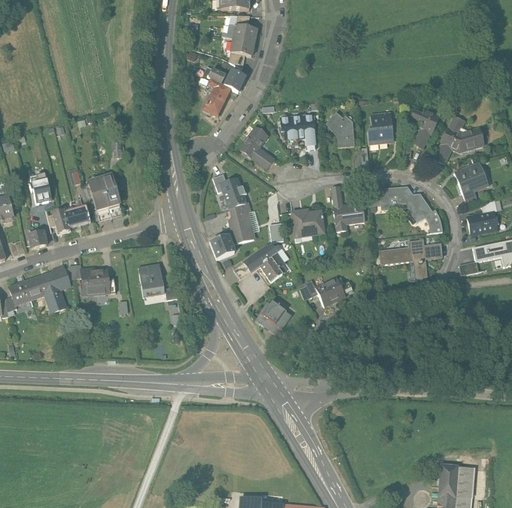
[(219,0),(219,10),(250,10),(250,1),(247,1),(247,0),(219,0)]
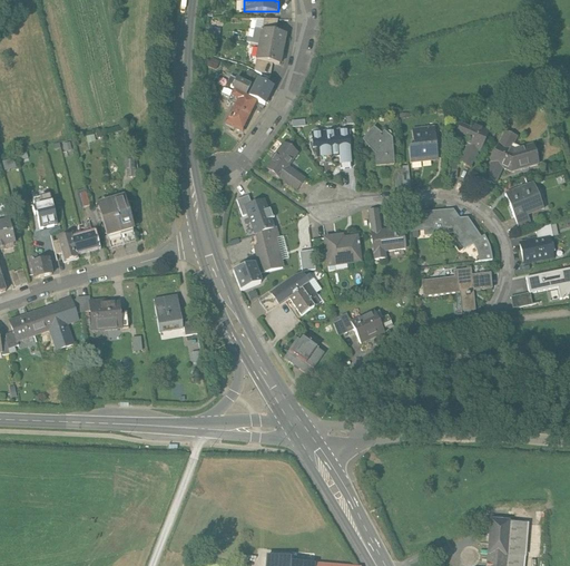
[(262,28),(276,30),(277,17),(264,17),(262,28)]
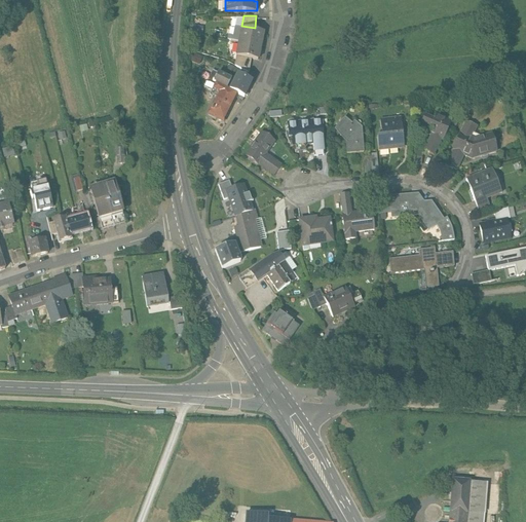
[(255,28),(241,26),(238,39),(263,43),(265,30),(255,28)]
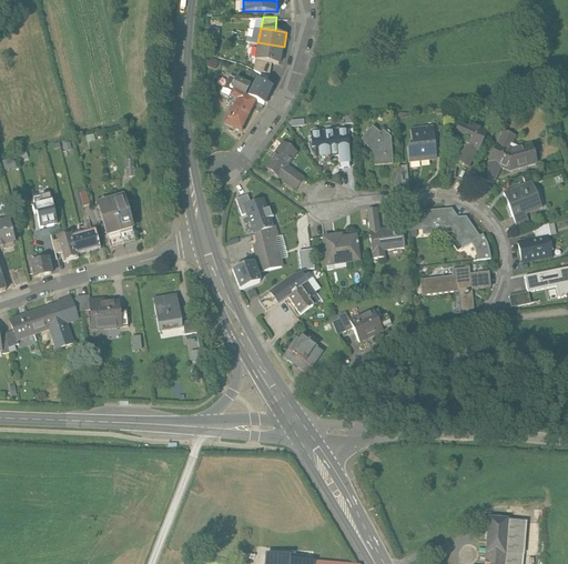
[(284,47),(257,42),(255,58),(272,61),(281,63),(284,47)]
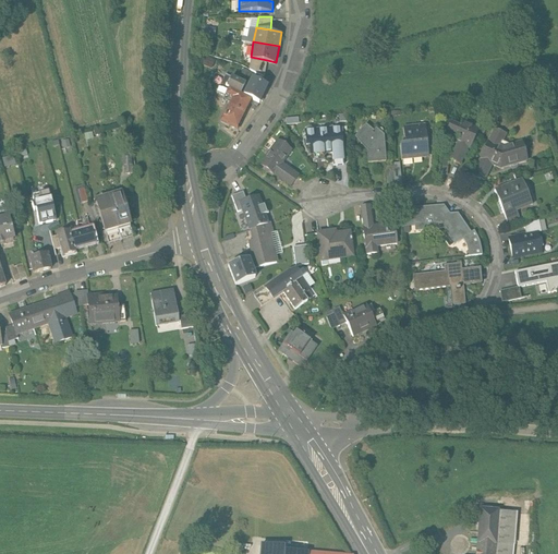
[(216,58),(205,53),(202,61),(213,65),(216,58)]
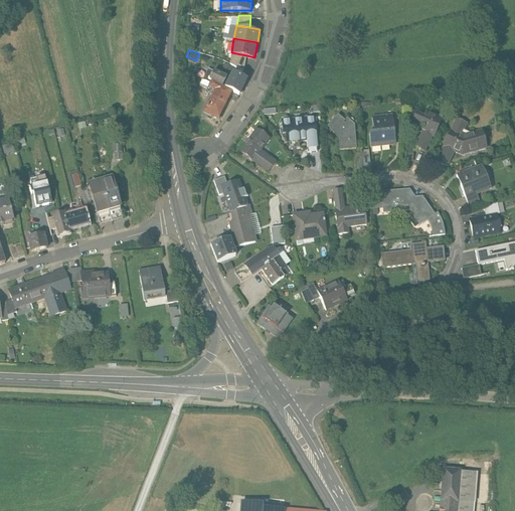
[(246,55),(231,52),(229,61),(243,68),(246,55)]
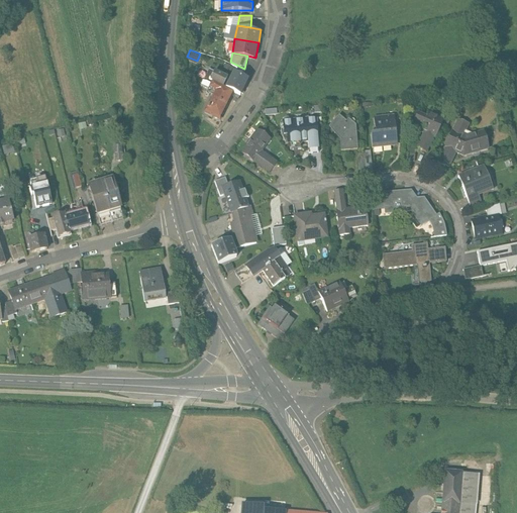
[(210,67),(204,79),(223,87),(227,76),(210,67)]
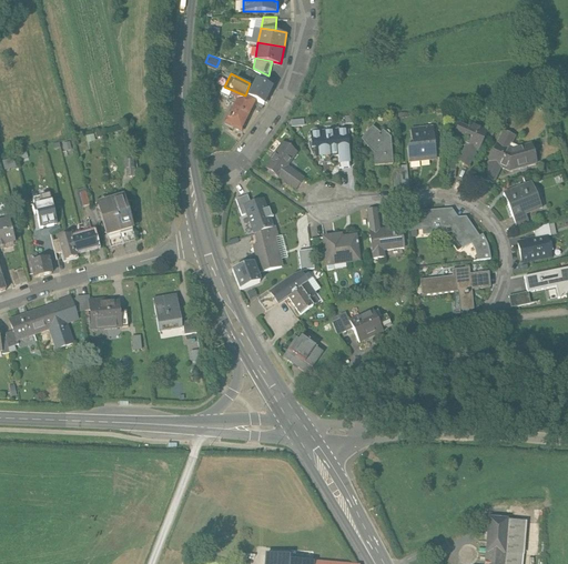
[(257,78),(249,97),(256,101),(264,103),(273,84),(257,78)]
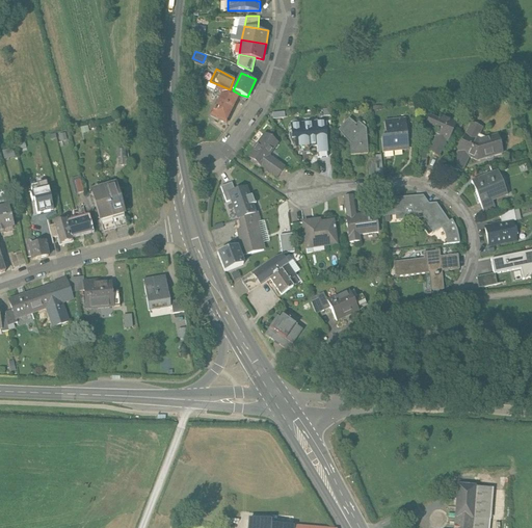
[(230,89),(210,81),(207,86),(214,89),(212,94),(219,97),(211,113),(228,122),(240,95),(233,90),(230,89)]
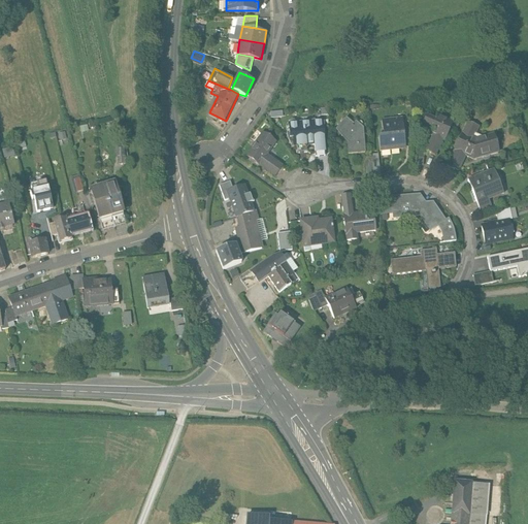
[(435,117),(427,113),(420,128),(433,134),(426,149),(436,154),(443,138),(444,139),(454,120),(437,112),(435,117)]
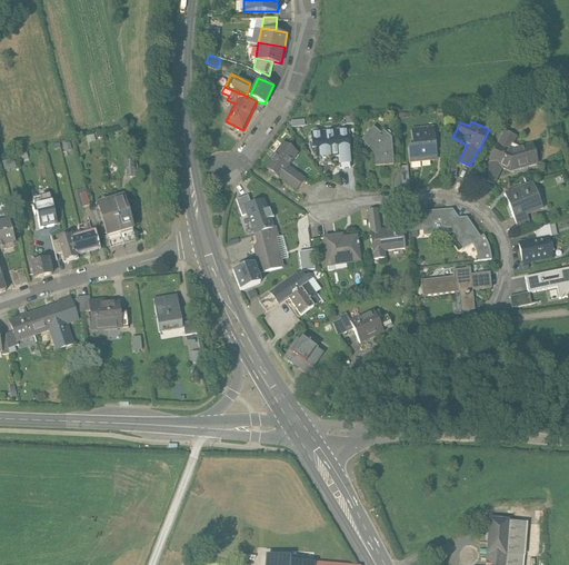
[(381,132),(373,126),(362,138),(375,152),(376,164),(393,161),(391,136),(383,129),(381,132)]
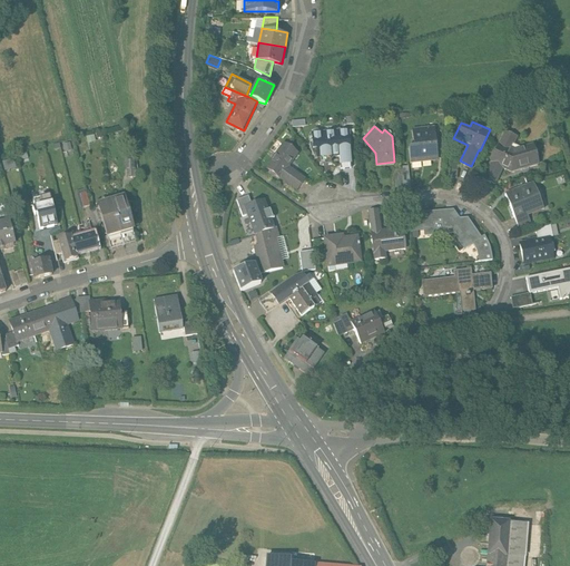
[(410,139),(412,160),(438,158),(434,126),(412,128),(413,138),(410,139)]
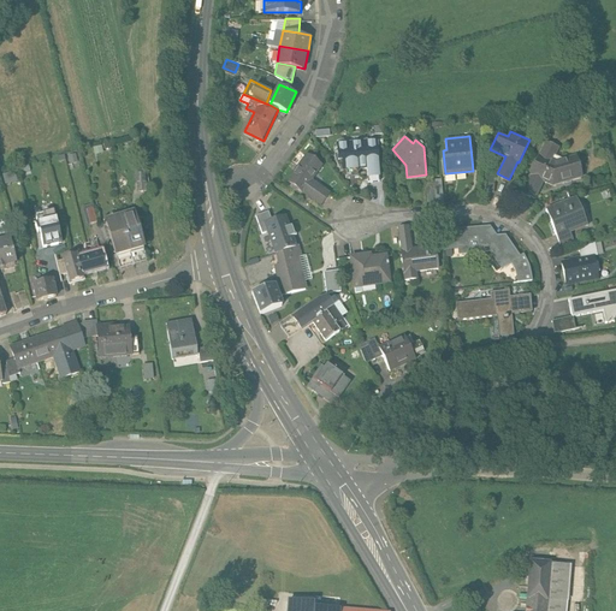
[(378,137),(337,141),(338,161),(342,161),(343,168),(347,168),(347,175),(359,173),(359,167),(367,166),(368,178),(380,177),(378,137)]
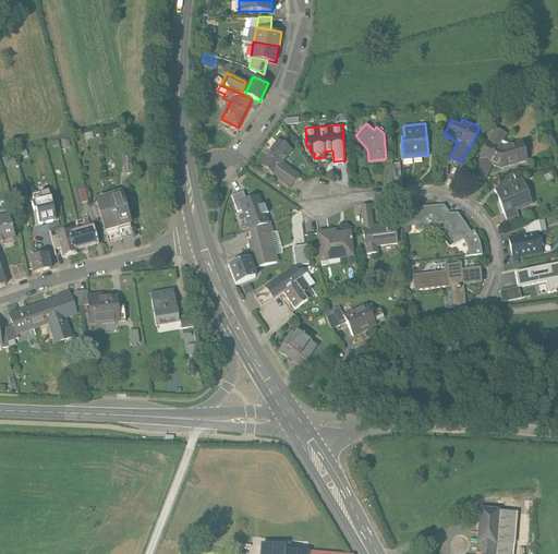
[(507,132),(494,125),(472,173),(485,180),(493,164),(500,167),(526,160),(521,140),(508,143),(504,140),(507,132)]
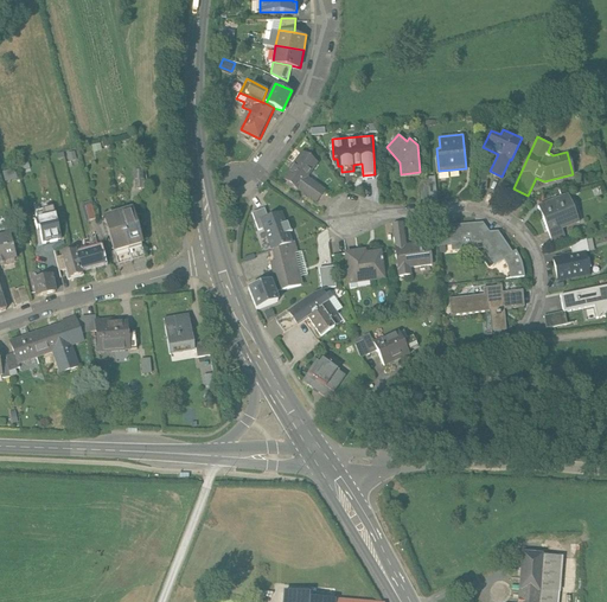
[(319,161),(301,148),(281,177),(315,202),(325,187),(308,175),(319,161)]
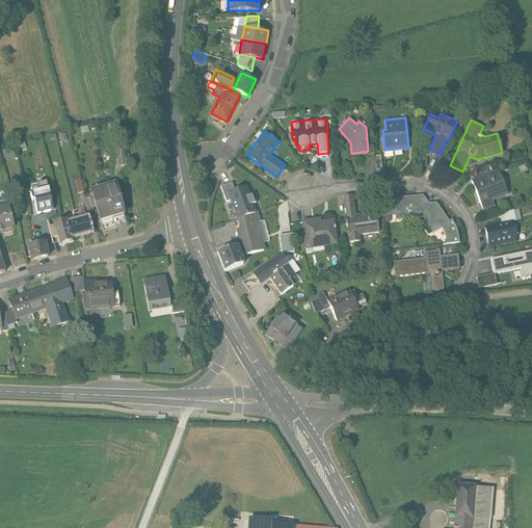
[(35,161),(46,158),(44,151),(33,153),(35,161)]
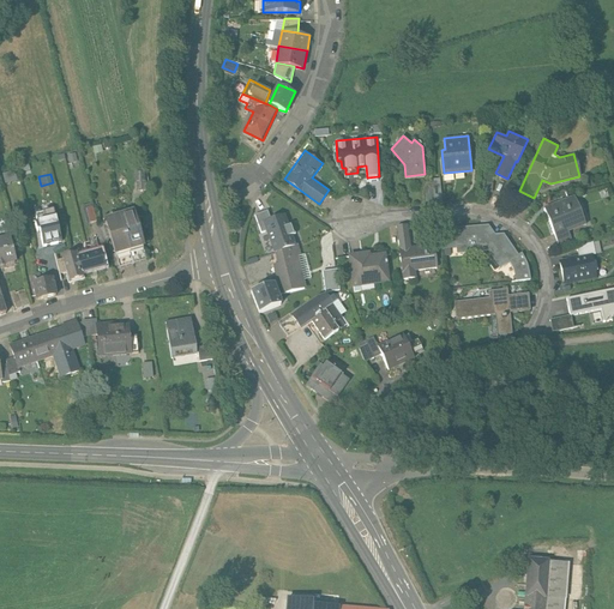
[(493,174),(483,174),(482,190),(492,191),(493,174)]
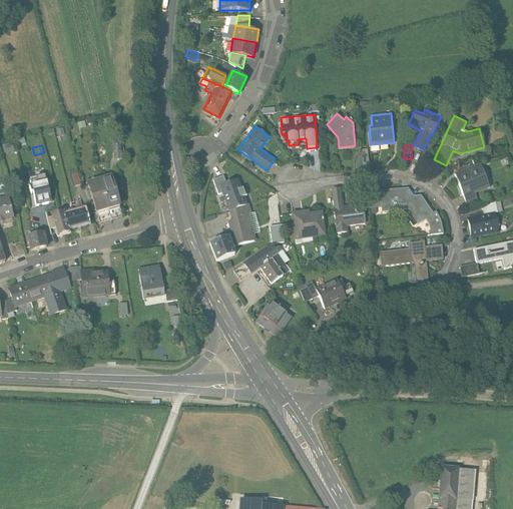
[(361,148),(361,155),(362,166),(369,165),(368,147),(361,148)]
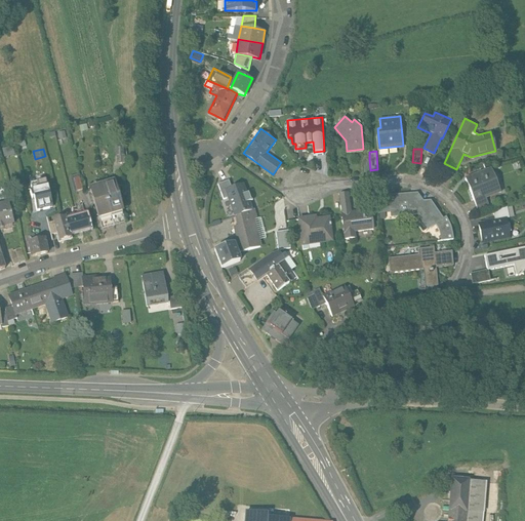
[(491,167),(465,177),(477,209),(489,204),(487,199),(501,193),(491,167)]
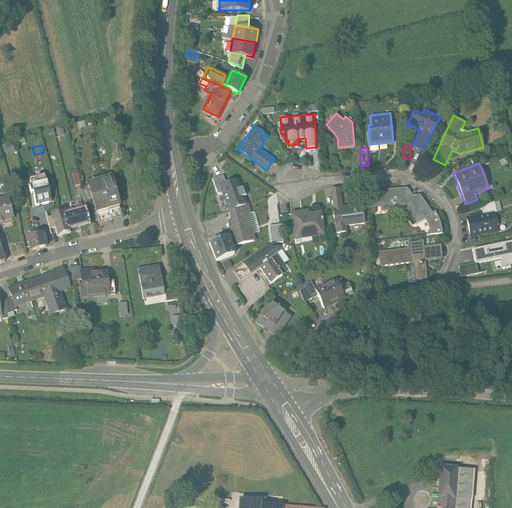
[(219,166),(214,171),(220,178),(225,173),(219,166)]
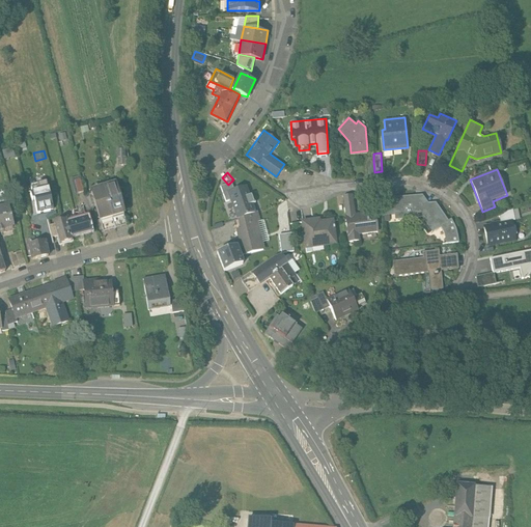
[(80,173),(71,176),(75,191),(84,189),(80,173)]
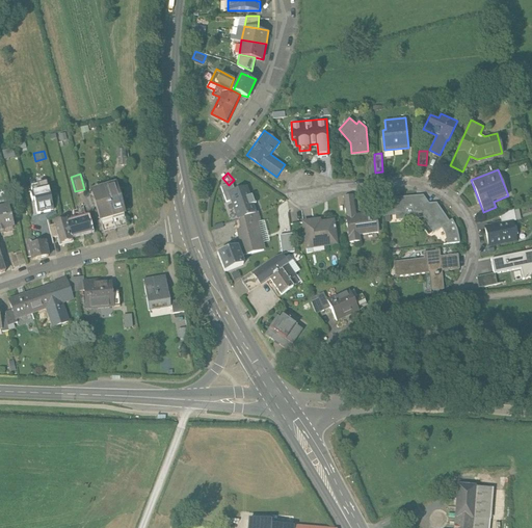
[(103,186),(113,218),(126,215),(116,182),(103,186)]
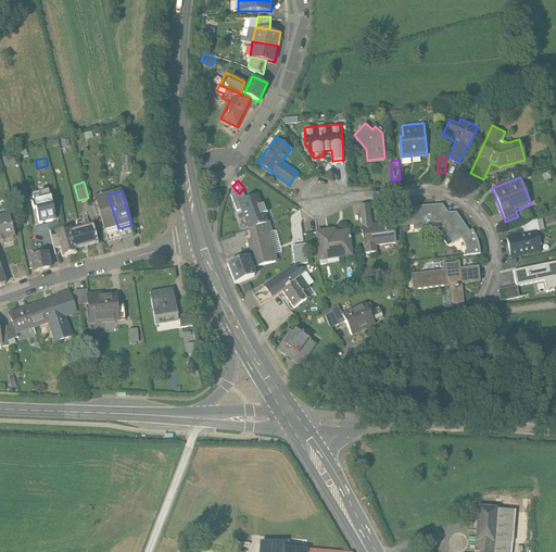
[(108,195),(95,199),(104,233),(118,228),(108,195)]
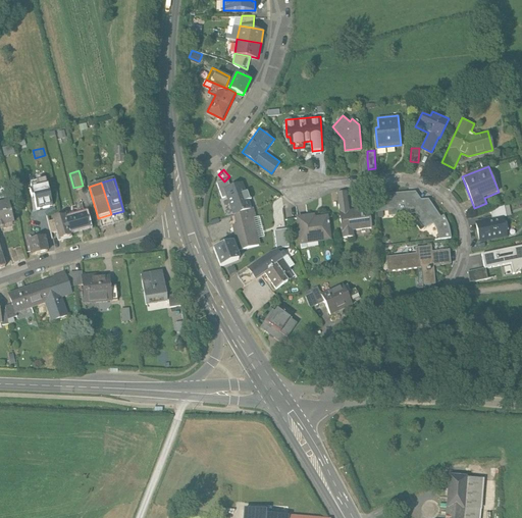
[(224,189),(233,212),(254,205),(256,205),(253,197),(250,186),(244,188),(242,183),(224,189)]
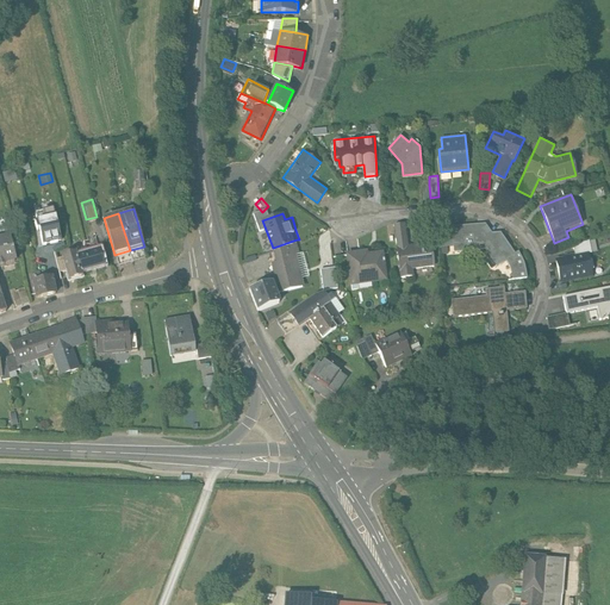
[(0,268),(16,264),(2,216),(0,216),(0,268)]
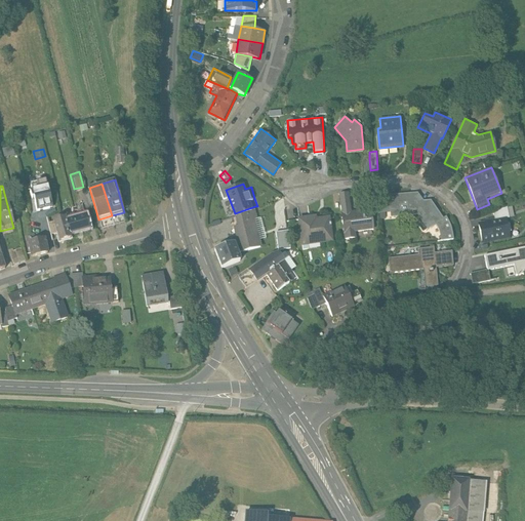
[(418,192),(389,194),(390,196),(391,210),(391,215),(417,213),(428,229),(431,227),(441,240),(454,239),(453,234),(434,199),(423,200),(418,192)]
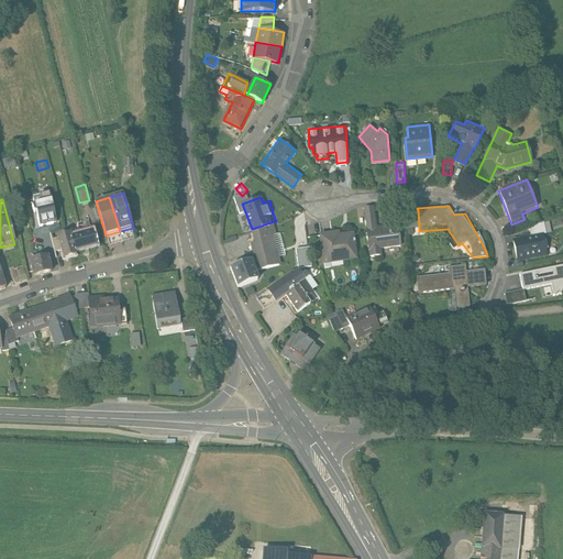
[(286,207),(273,212),(276,221),(289,215),(286,207)]
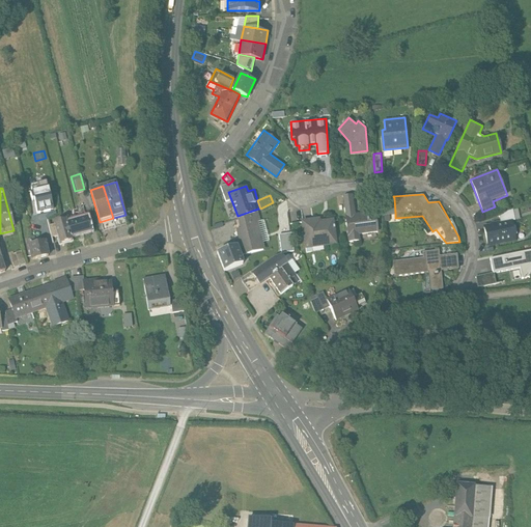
[(395,213),(394,198),(382,199),(384,214),(395,213)]
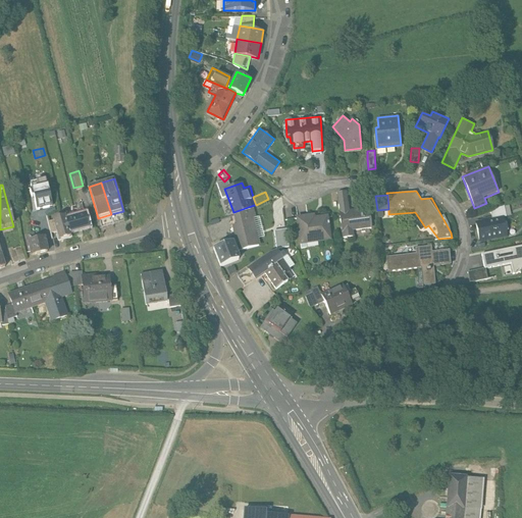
[(349,198),(337,199),(343,237),(354,236),(353,229),(371,226),(368,207),(350,209),(349,198)]
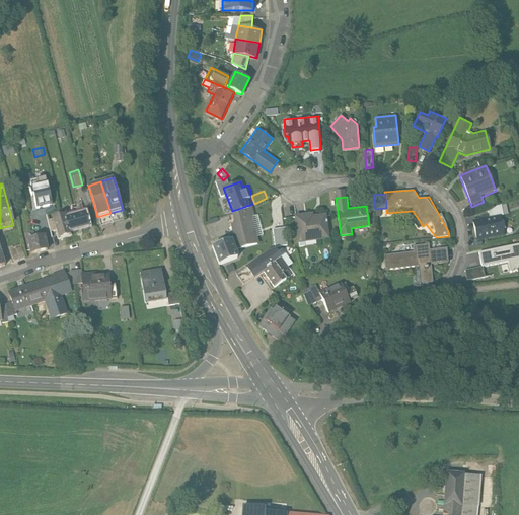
[(33,200),(35,209),(38,209),(45,208),(42,198),(33,200)]
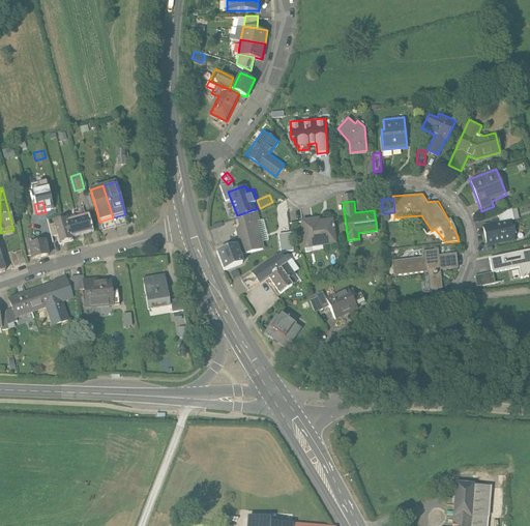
[(76,213),(65,216),(65,217),(71,237),(91,232),(83,204),(74,207),(76,213)]
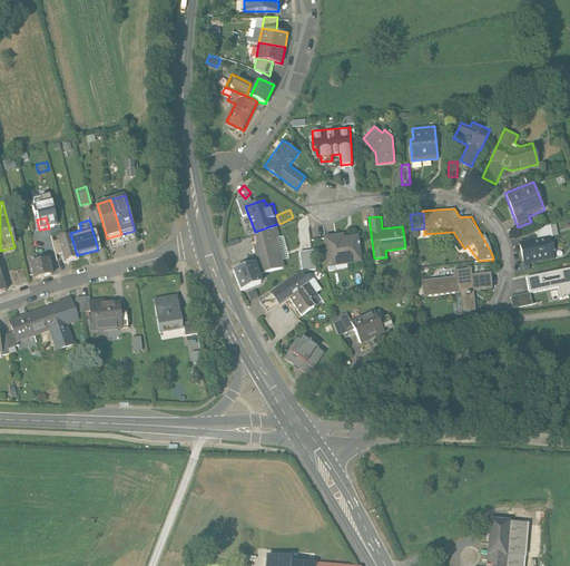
[(277,224),(255,232),(257,242),(253,244),(259,262),(263,272),(285,265),(277,236),(279,235),(277,224)]
